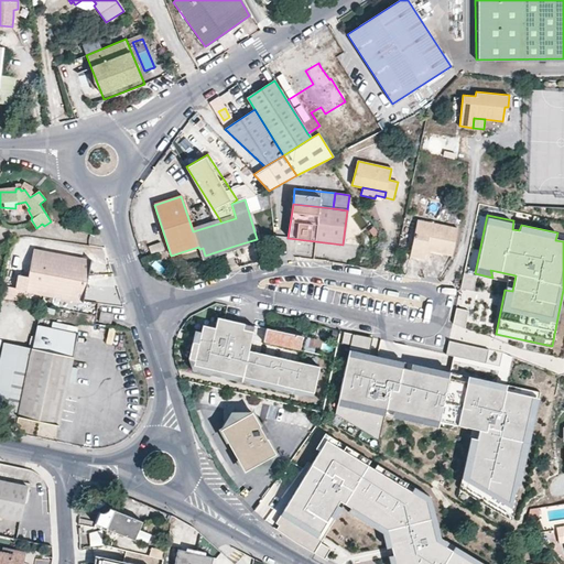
[(418,221),(412,220),(405,256),(410,256),(418,221)]
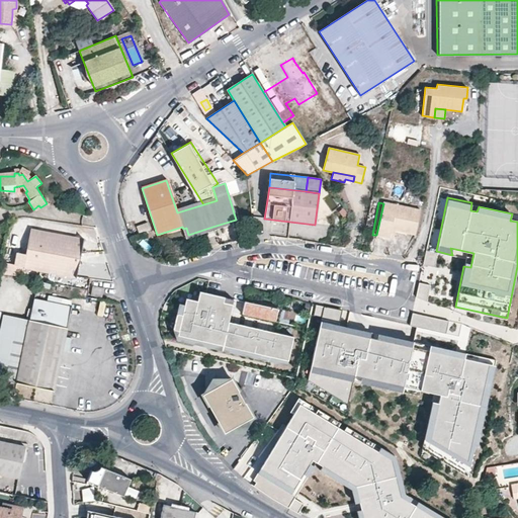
[(389,238),(391,230),(415,234),(420,211),(383,203),(376,235),(389,238)]
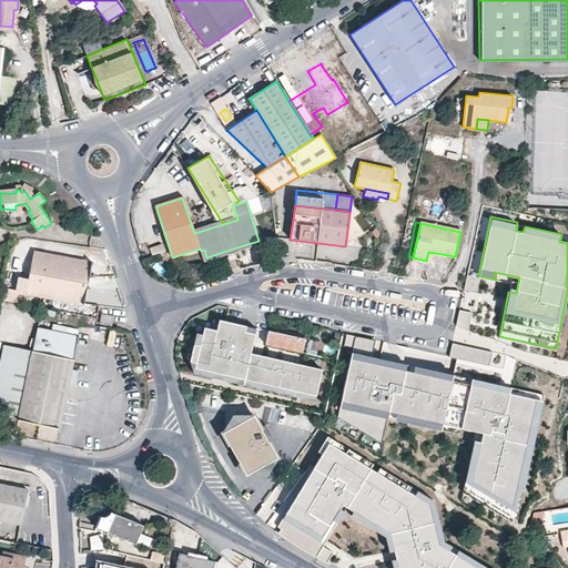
[(149,246),(152,255),(164,251),(161,243),(149,246)]
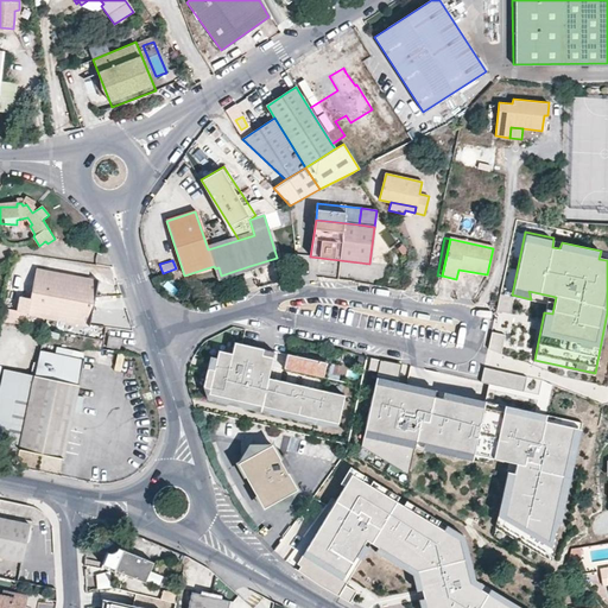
[(37,271),(29,314),(89,325),(97,282),(37,271)]
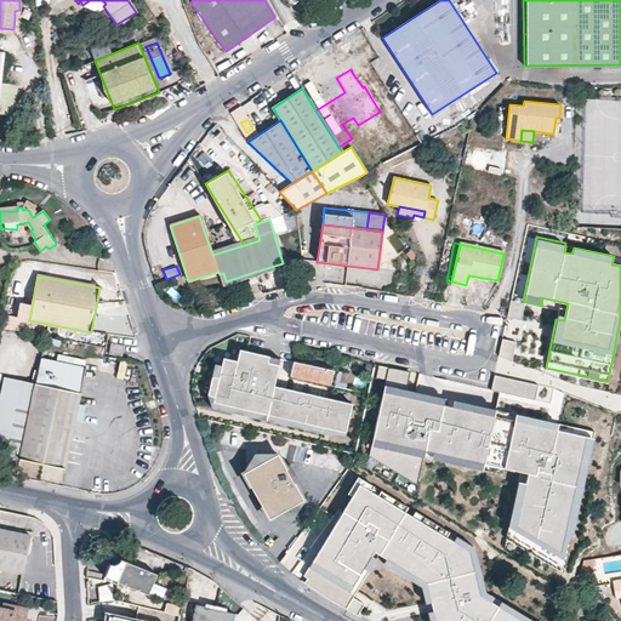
[(520,319),(523,302),(511,300),(507,317),(520,319)]
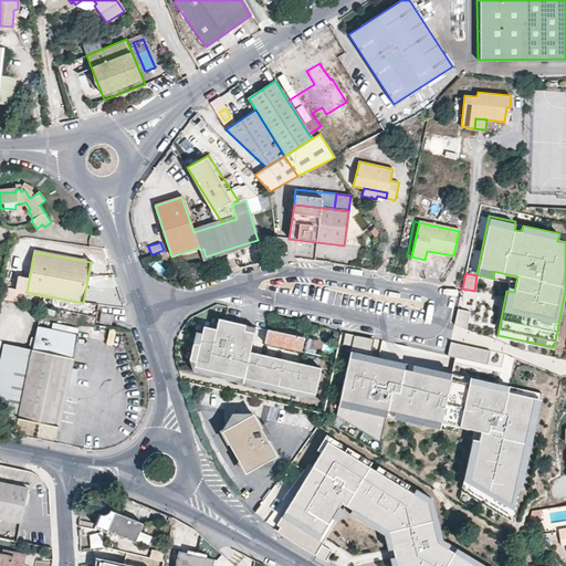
[(458,308),(454,325),(467,327),(470,311),(458,308)]
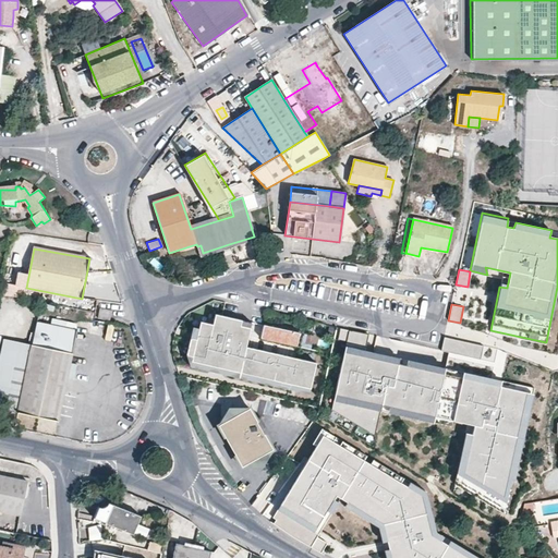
[(100,310),(98,318),(110,320),(111,312),(100,310)]
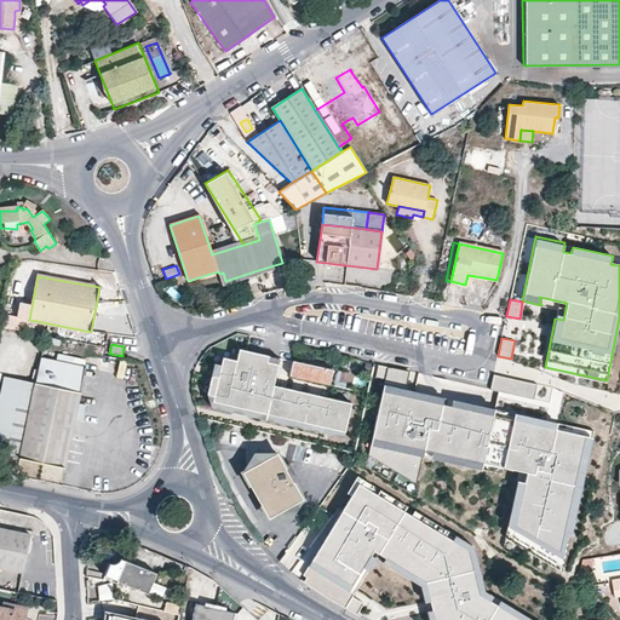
[(279,418),(285,390),(270,386),(276,360),(240,351),(237,361),(224,357),(223,365),(213,362),(206,394),(212,395),(211,402),(279,418)]
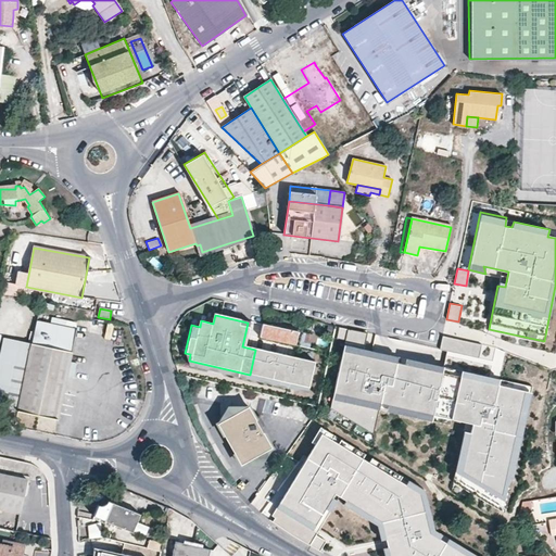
[(37,320),(32,344),(22,394),(17,412),(59,419),(78,329),(37,320)]
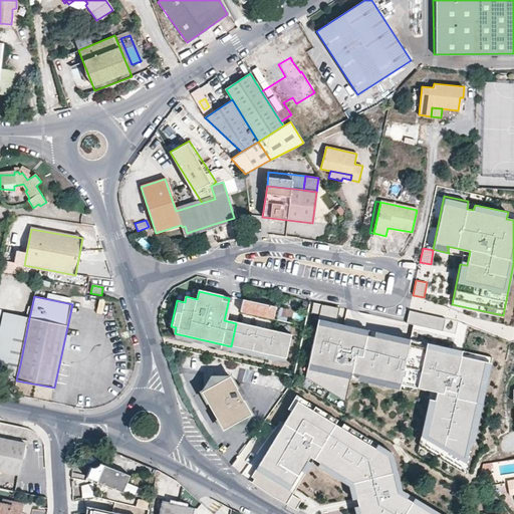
[(98,298),(96,312),(102,313),(104,299),(98,298)]
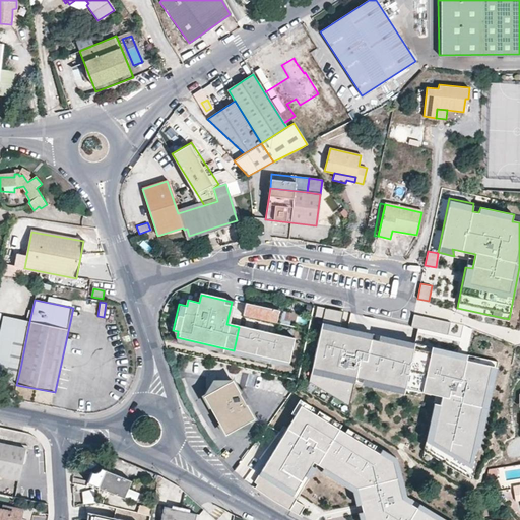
[(239,327),(234,350),(286,363),(296,327),(242,314),(239,327)]
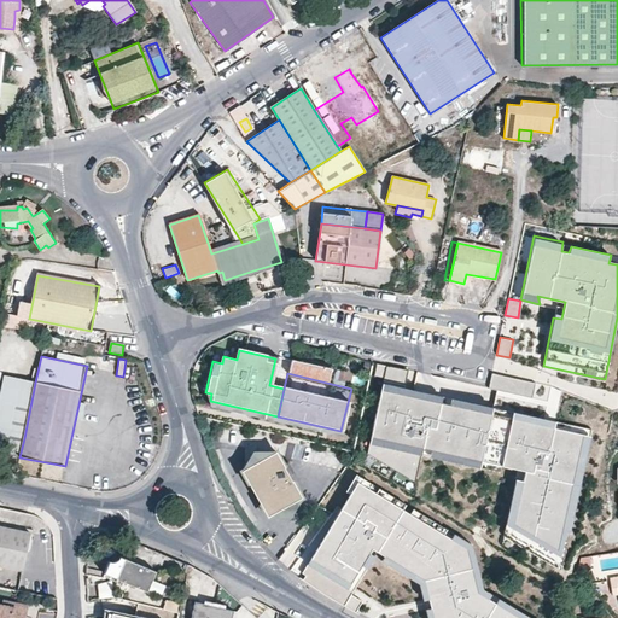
[(491,373),(488,390),(531,398),(535,383),(491,373)]
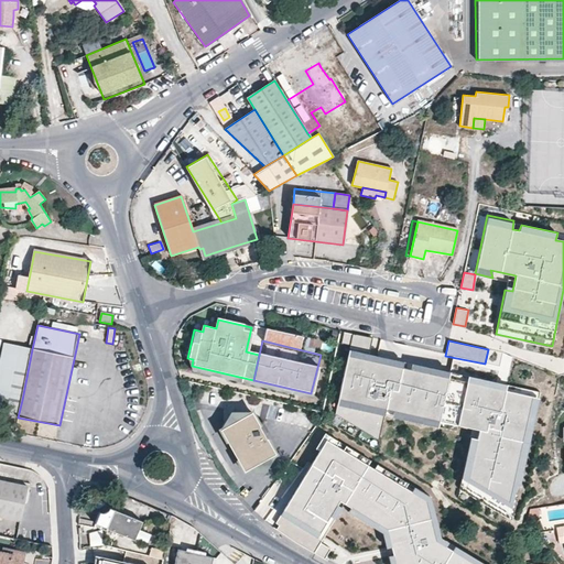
[(32,349),(6,344),(0,368),(0,412),(18,418),(22,400),(32,349)]
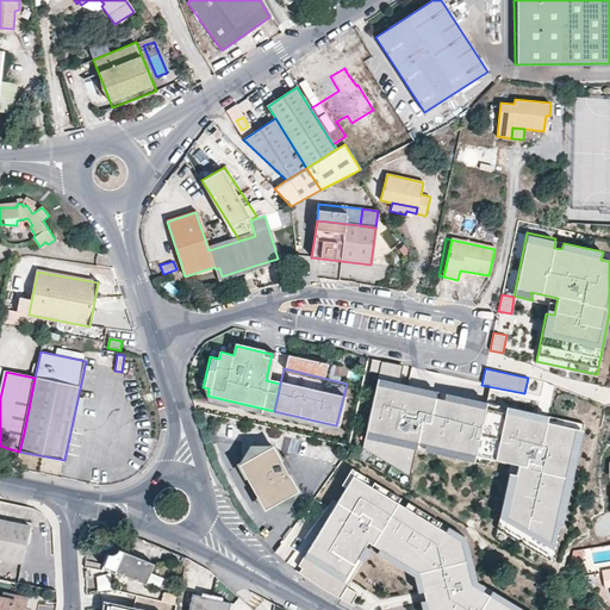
[(375,378),(361,448),(408,478),(414,448),(518,466),(517,477),(510,475),(499,526),(551,560),(583,425),(375,378)]
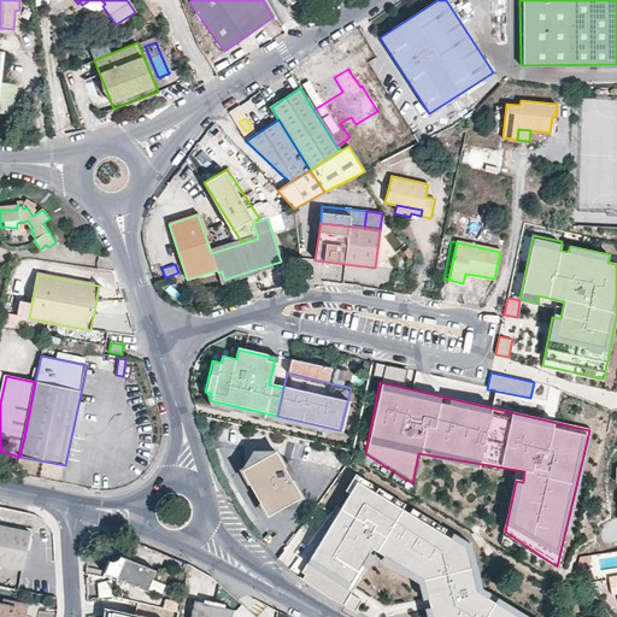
[(277,470),(282,468),(272,452),(240,472),(245,481),(247,479),(251,485),(248,486),(259,504),(262,503),(264,507),(262,509),(268,517),(300,497),(291,480),(286,483),(277,470)]
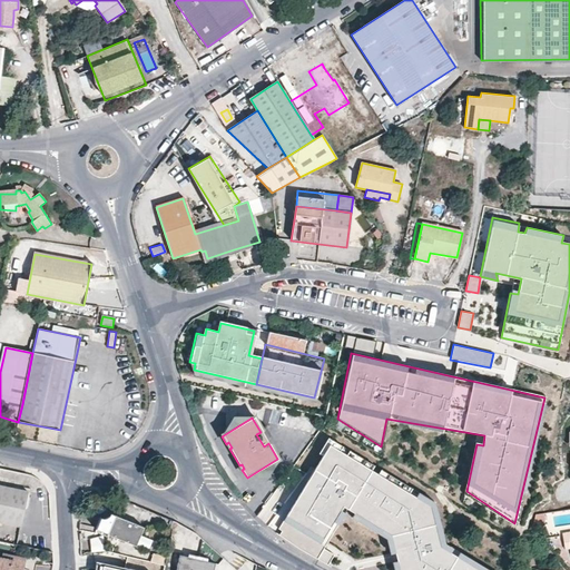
[(394,569),(491,569),(446,542),(435,501),(328,441),(276,531),(330,563),(335,554),(327,547),(347,513),(392,536),(394,569)]
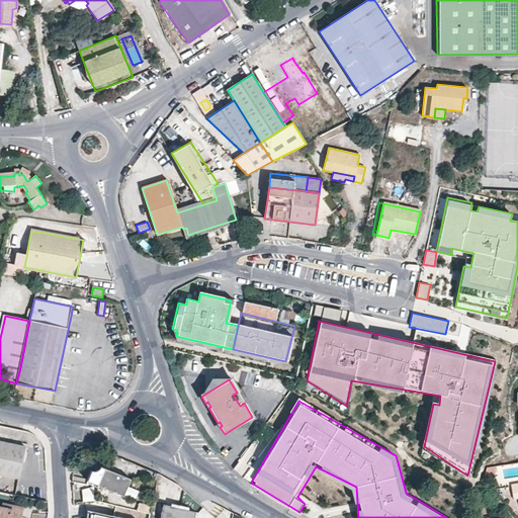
[(0,475),(18,479),(24,447),(0,441),(0,475)]
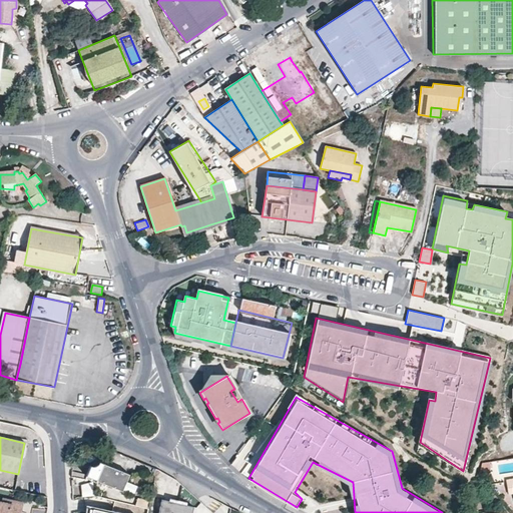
[(89,465),(85,476),(120,491),(127,474),(99,462),(95,465),(93,465),(89,465)]
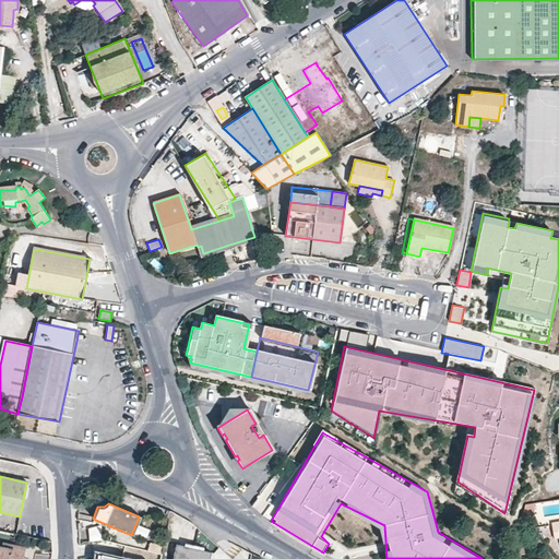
[(537,510),(536,503),(524,504),(523,513),(525,515),(535,514),(535,511),(537,510)]
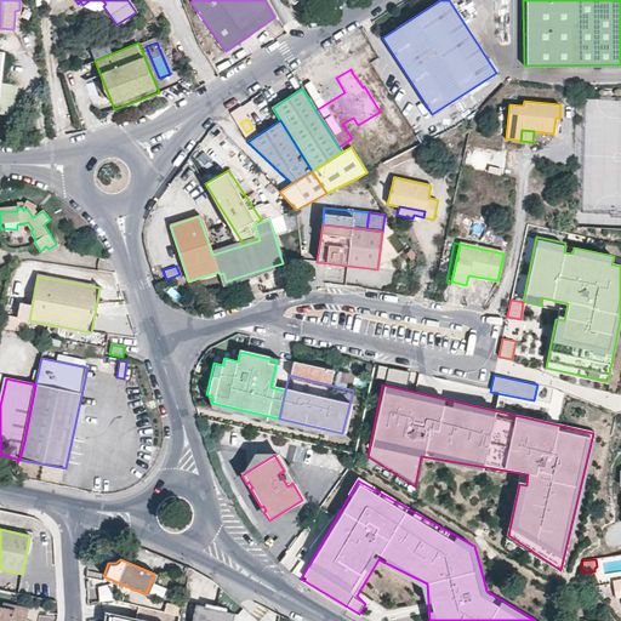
[(16,585),(18,575),(4,571),(1,581),(16,585)]
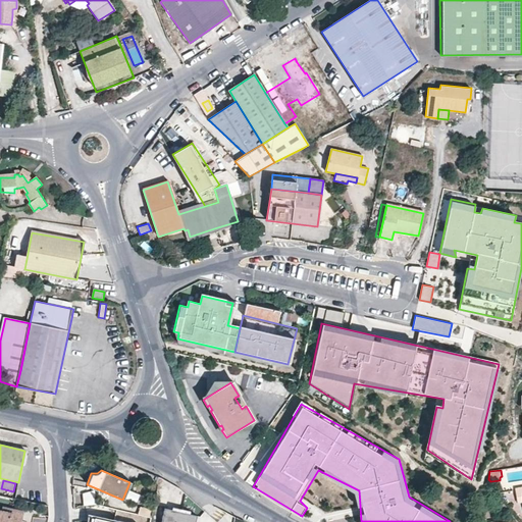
[(82,491),(83,506),(94,505),(93,490),(82,491)]
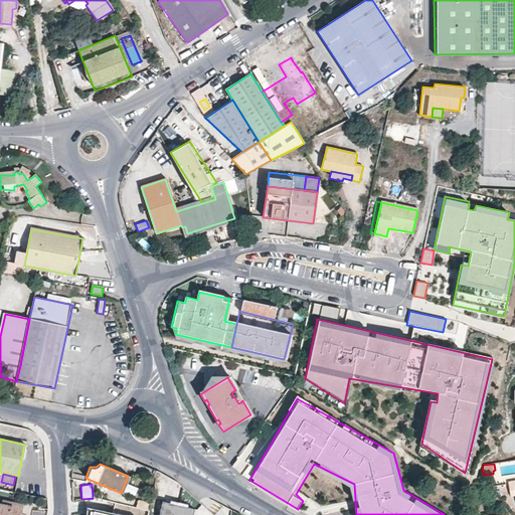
[(136,506),(147,509),(148,502),(137,499),(136,506)]
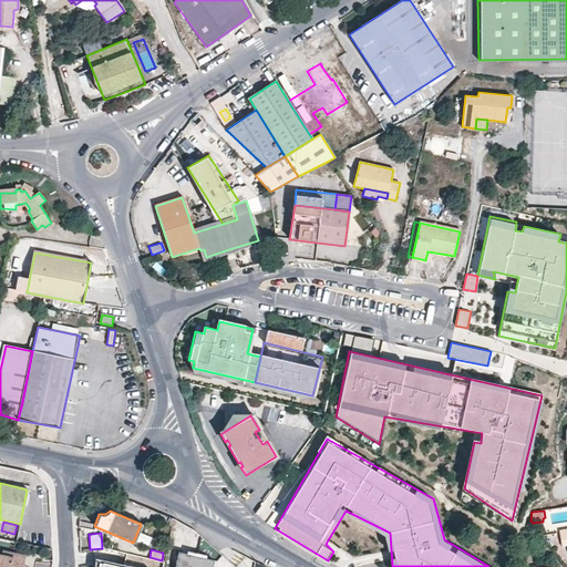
[(205,566),(208,557),(181,550),(176,566),(205,566)]
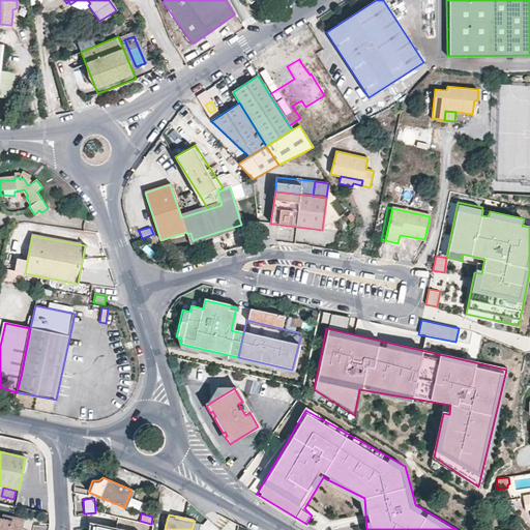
[(9,518),(8,521),(2,520),(0,519),(0,529),(23,529),(25,521),(9,518)]
